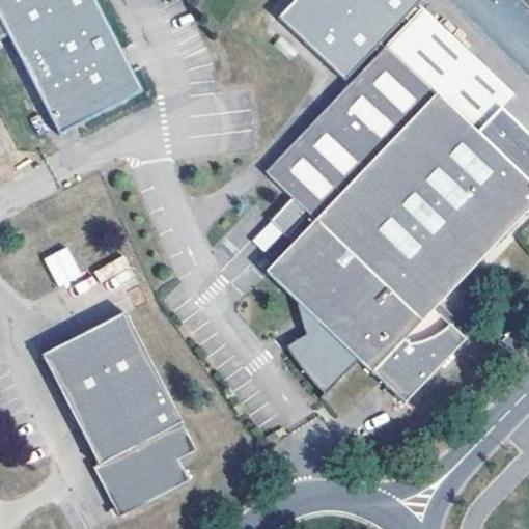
[(0,8),(63,136),(143,89),(133,68),(120,75),(110,54),(122,47),(99,0),(0,0),(0,8)]
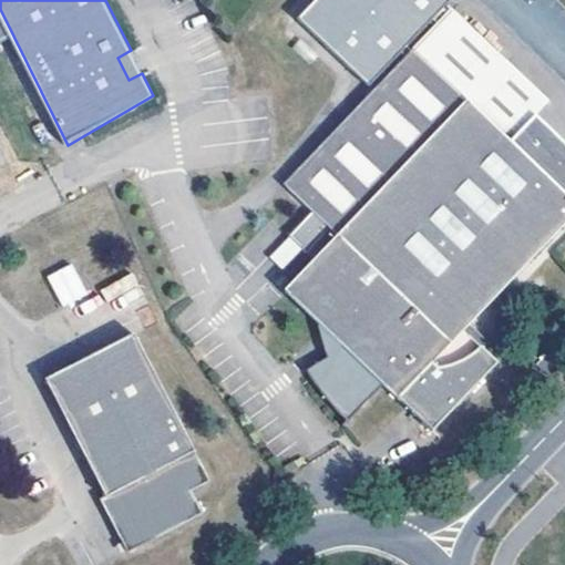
[(300,0),(293,10),(362,79),(423,9),(437,21),(447,10),(435,0),(300,0)]
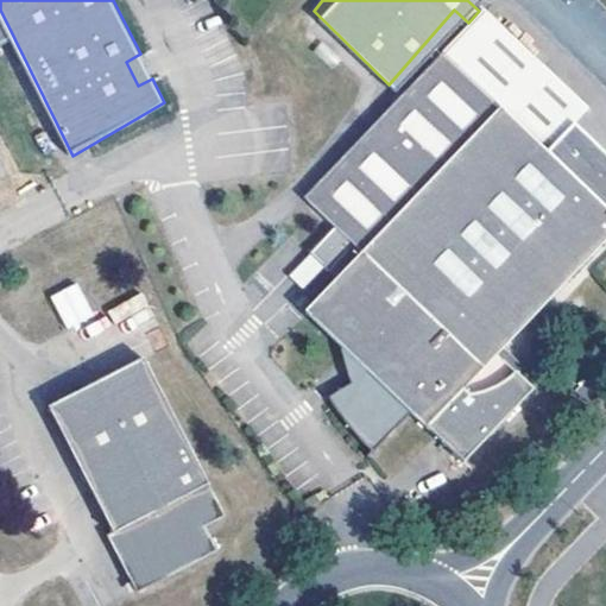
[(535,389),(497,353),(605,238),(605,153),(573,122),(587,108),(483,7),(479,11),(468,23),(441,51),(302,195),(332,223),(305,250),(324,267),(351,241),(360,251),(303,310),(357,360),(345,373),(348,382),(324,395),(334,409),(345,424),(357,437),(372,453),(464,464),(535,389)]
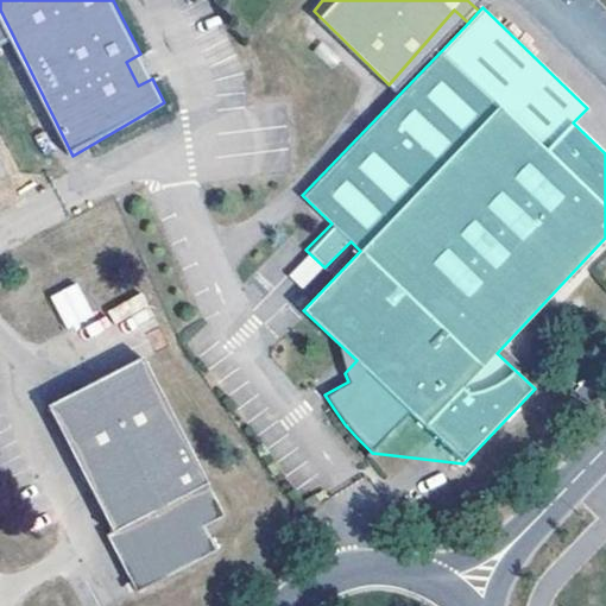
[(152,79),(140,54),(126,62),(138,86),(152,79)]
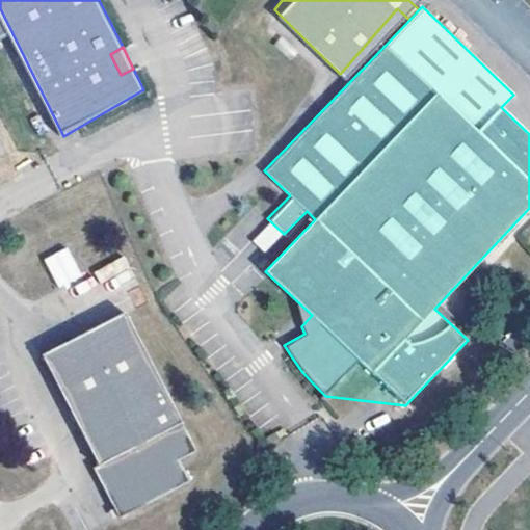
[(65,243),(42,256),(56,286),(81,273),(65,243)]
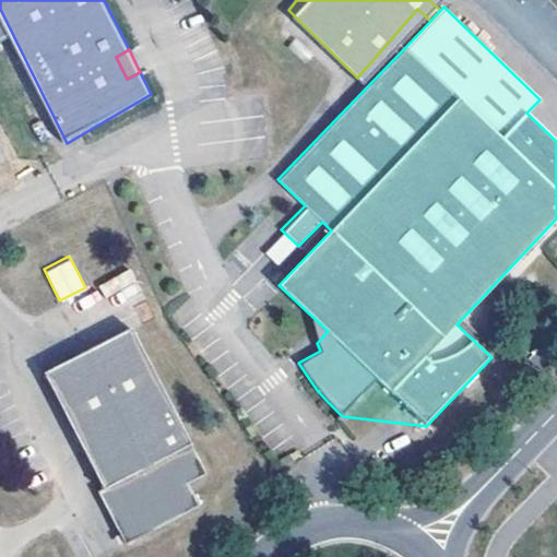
[(133,332),(47,375),(103,489),(97,492),(118,532),(128,528),(131,533),(134,541),(200,509),(189,488),(205,480),(133,332)]
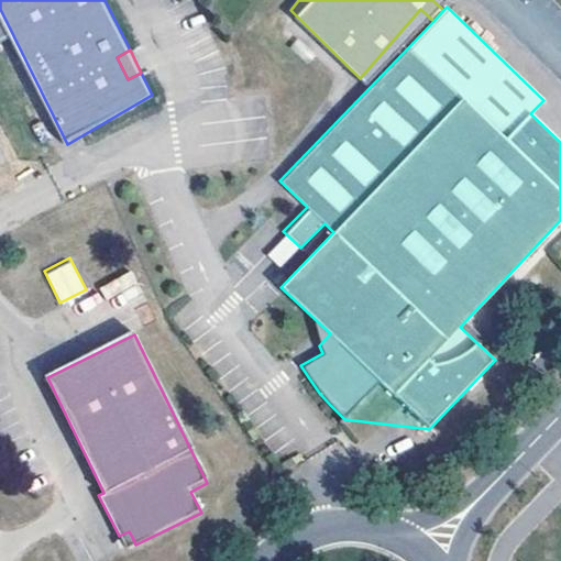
[(129,531),(119,536),(125,549),(135,545),(132,537),(129,531)]
